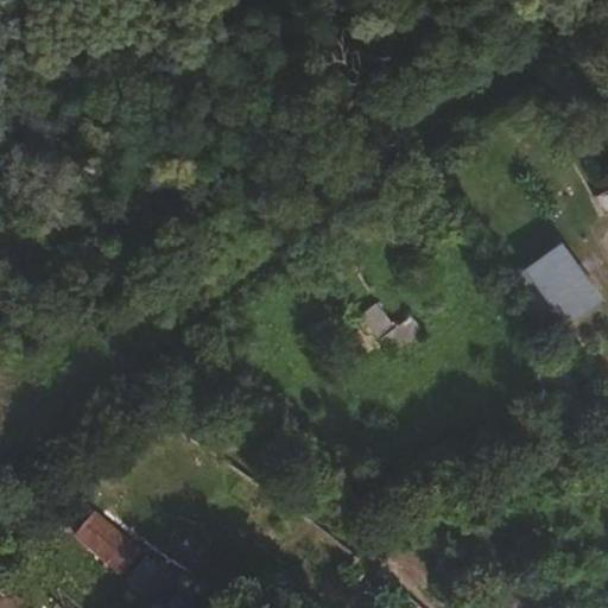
[(607,179),(589,191),(600,209),(607,203),(607,179)]
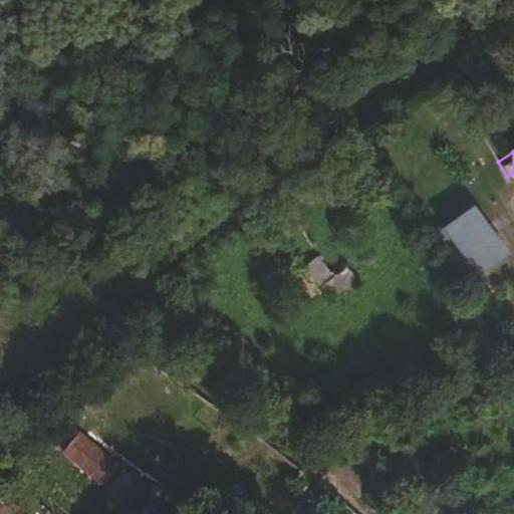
[(481,278),(513,253),(475,205),(443,230),(481,278)]
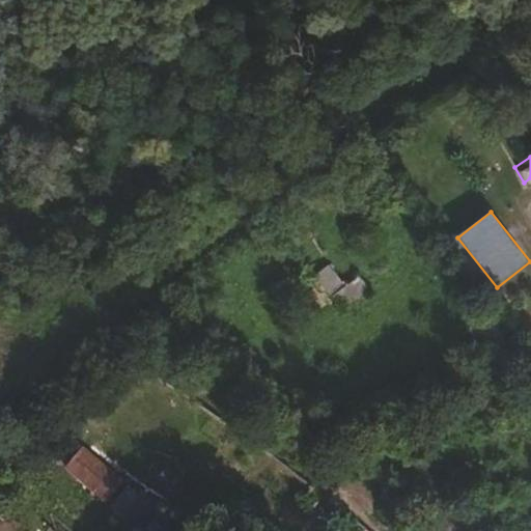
[(332,266),(317,276),(332,297),(347,287),(332,266)]
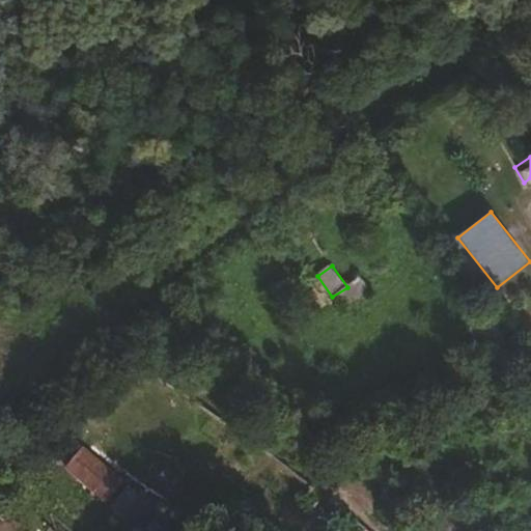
[(308,280),(288,295),(307,322),(328,308),(308,280)]
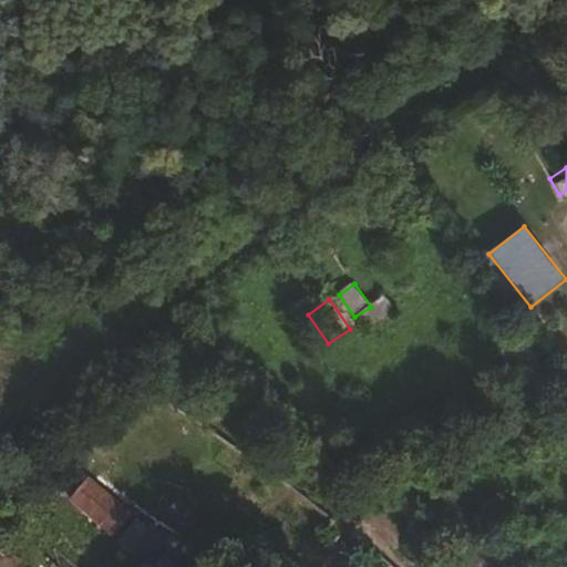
[(115,509),(82,481),(63,502),(98,532),(115,509)]
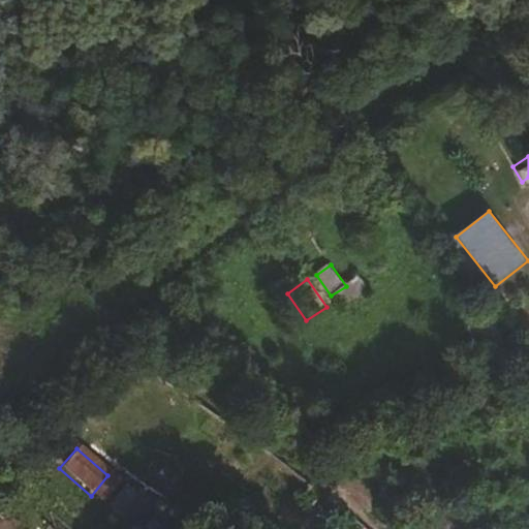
[(97,501),(115,481),(107,475),(91,496),(97,501)]
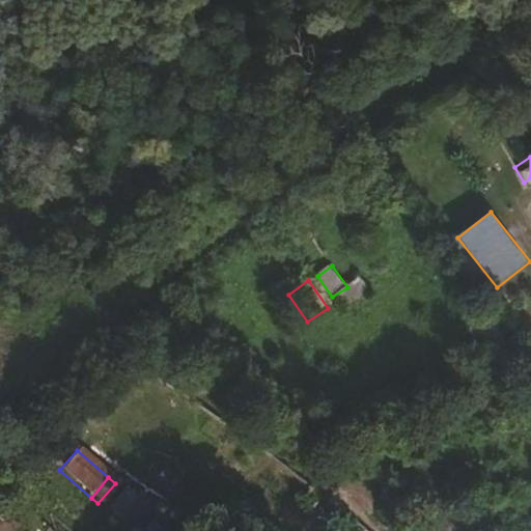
[(130,487),(110,509),(131,527),(150,506),(130,487)]
